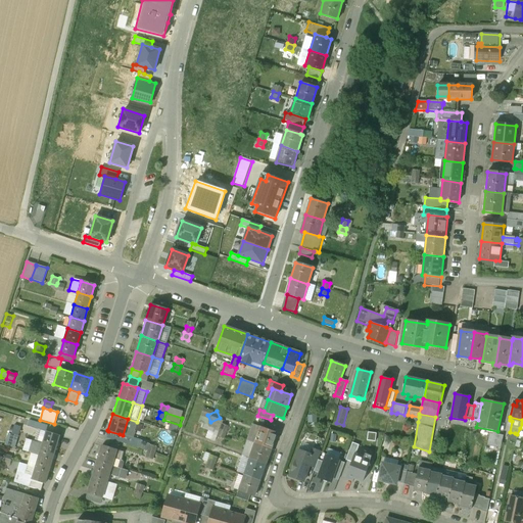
[(128,419),(123,435),(132,438),(137,422),(128,419)]
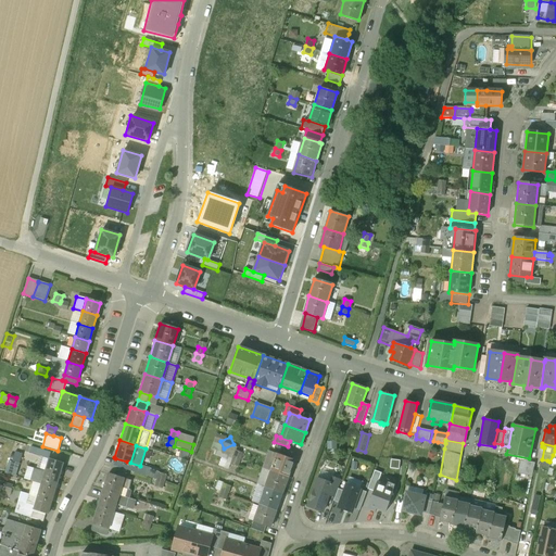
[(48,452),(35,447),(33,454),(46,458),(48,452)]
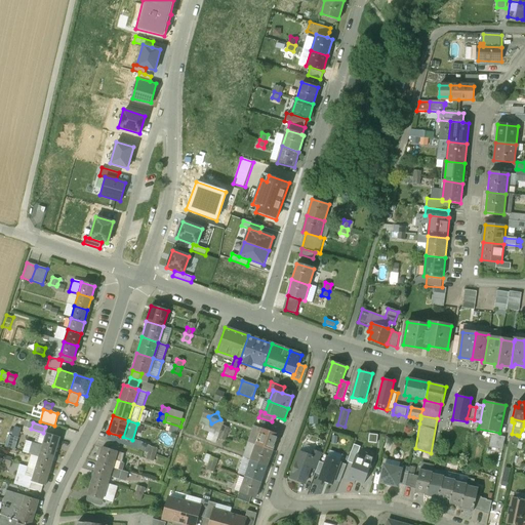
[(229,428),(221,425),(219,432),(227,434),(229,428)]
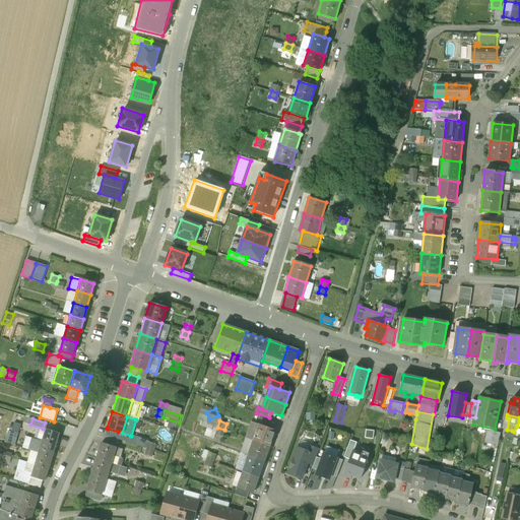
[(276,431),(260,425),(254,441),(270,446),(276,431)]
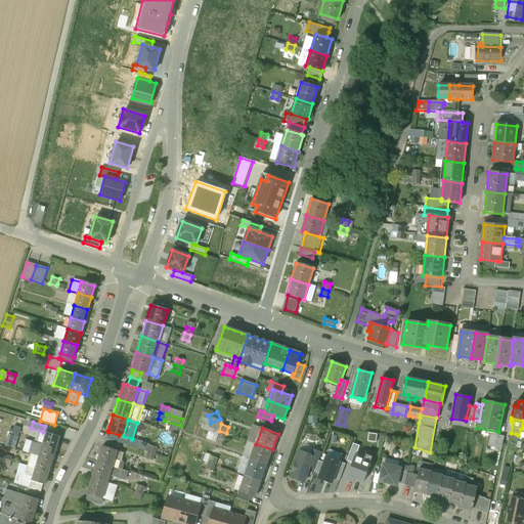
[(226,433),(219,431),(217,437),(224,439),(226,433)]
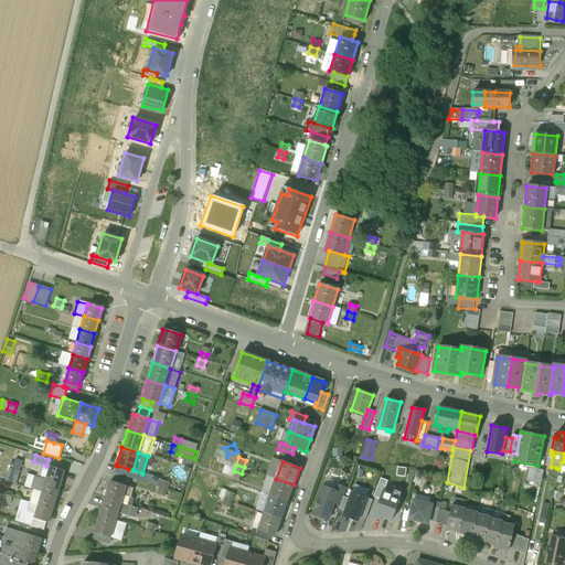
[(64,469),(50,466),(46,478),(61,482),(64,469)]
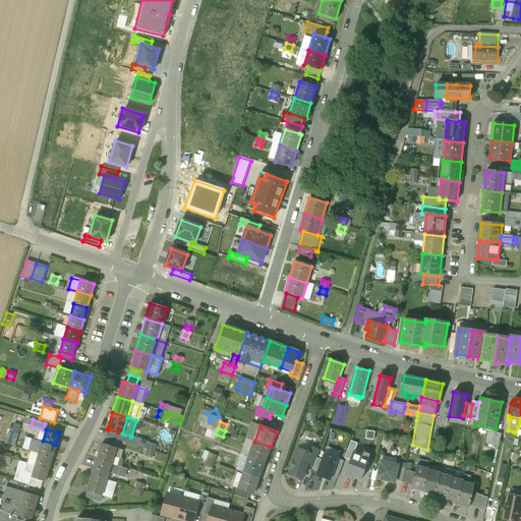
[(119,432),(108,429),(107,431),(106,436),(117,440),(119,432)]
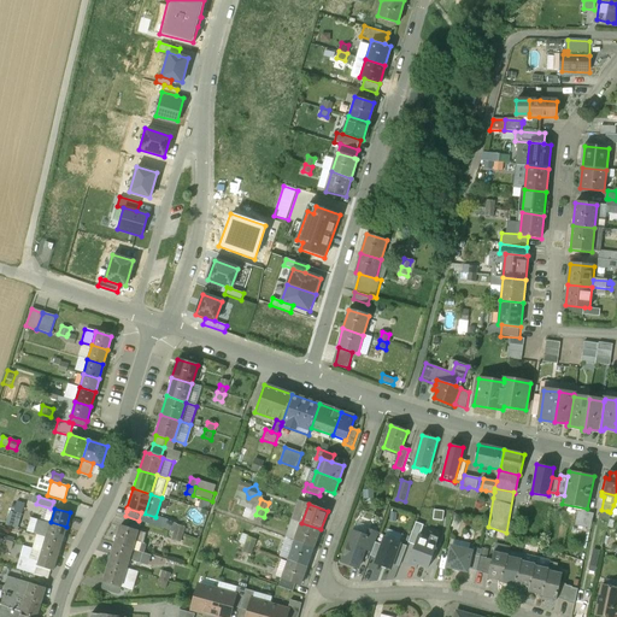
[(594,513),(587,512),(583,528),(591,529),(594,513)]
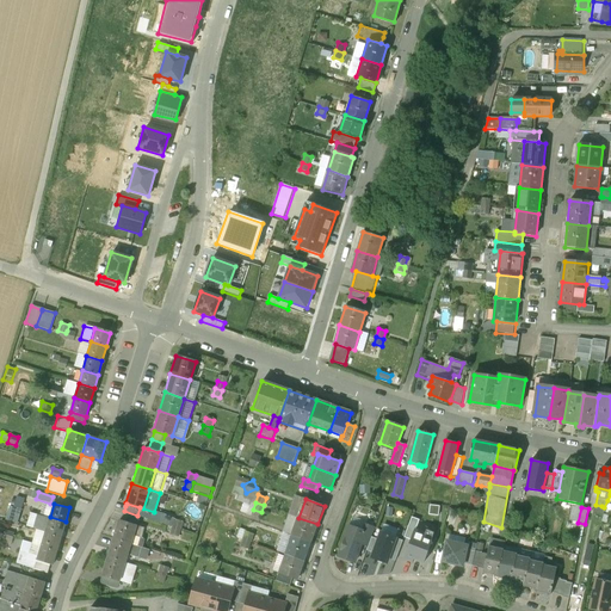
[(137,516),(124,511),(122,520),(134,524),(137,516)]
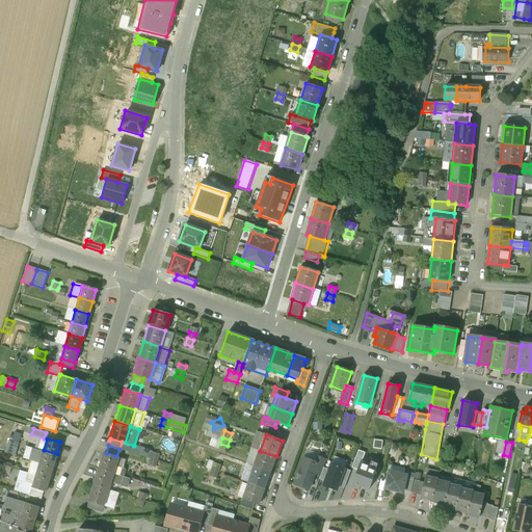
[(57,454),(44,450),(40,462),(53,467),(57,454)]
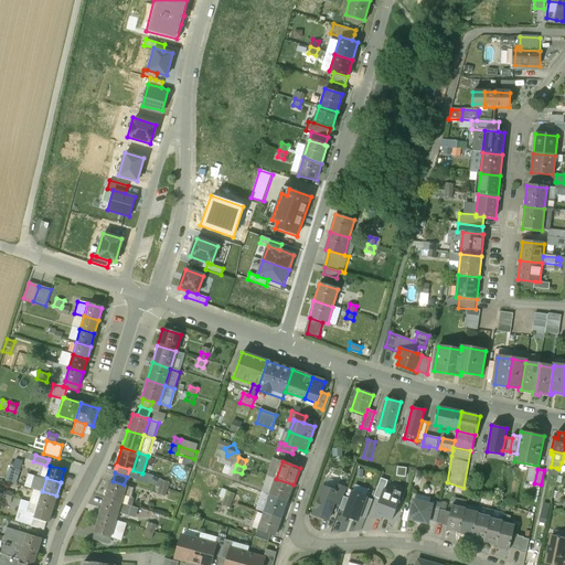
[(381,478),(374,497),(381,499),(384,490),(385,490),(388,481),(381,478)]
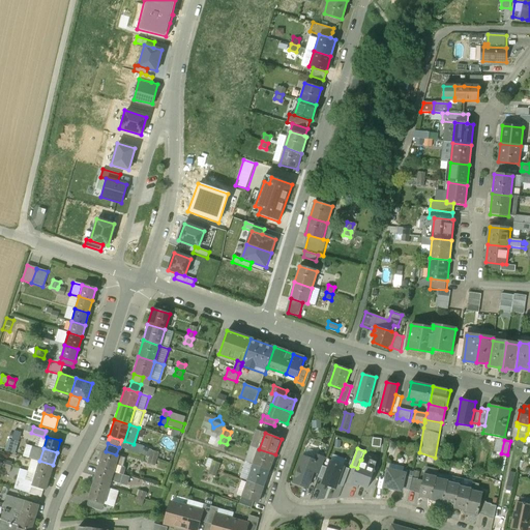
[(275,454),(259,449),(254,465),(270,471),(275,454)]
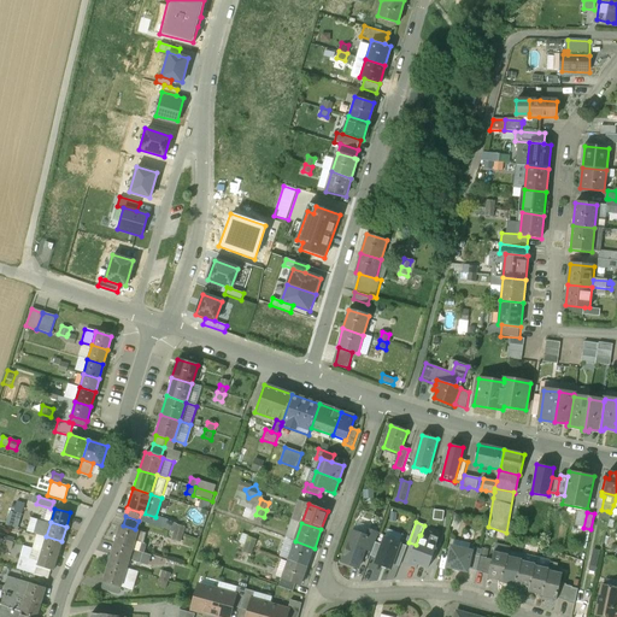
[(137,530),(119,526),(115,542),(133,548),(137,530)]
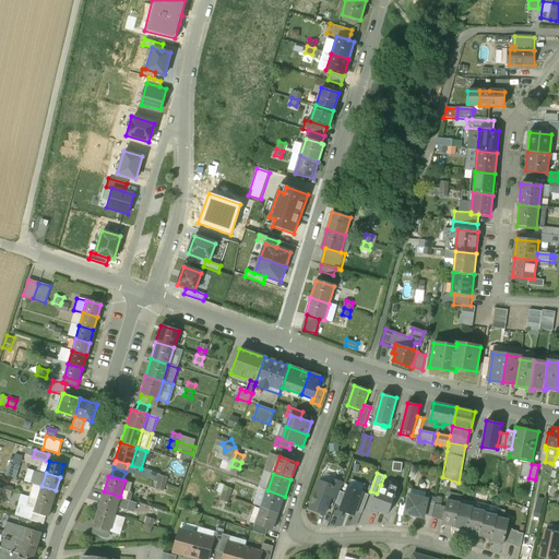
[(343,483),(335,479),(333,486),(335,486),(331,498),(337,500),(341,491),(343,483)]
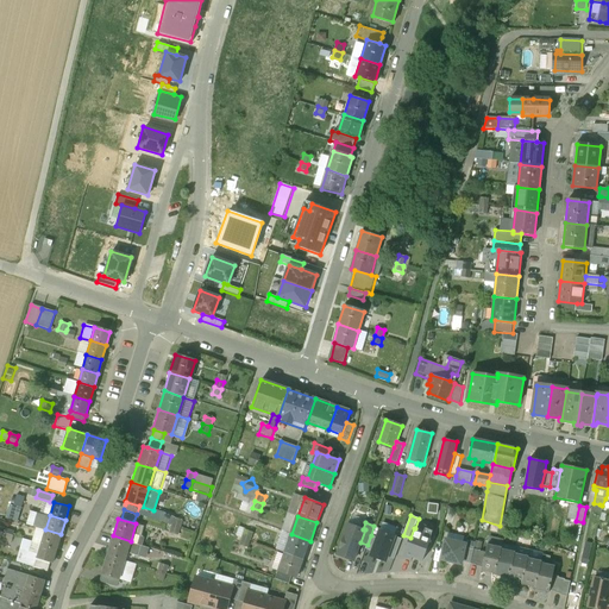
[(136,523),(131,541),(139,544),(144,526),(136,523)]
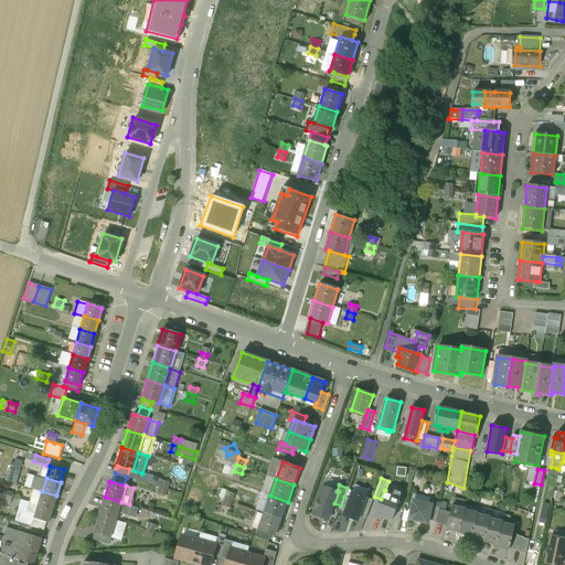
[(337,491),(323,486),(313,515),(328,520),(334,503),(339,491),(337,491)]
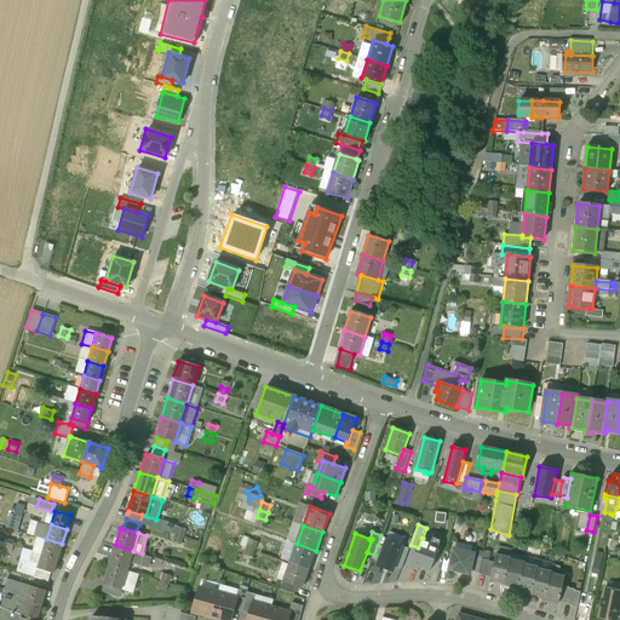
[(183,537),(174,534),(172,543),(179,545),(183,537)]
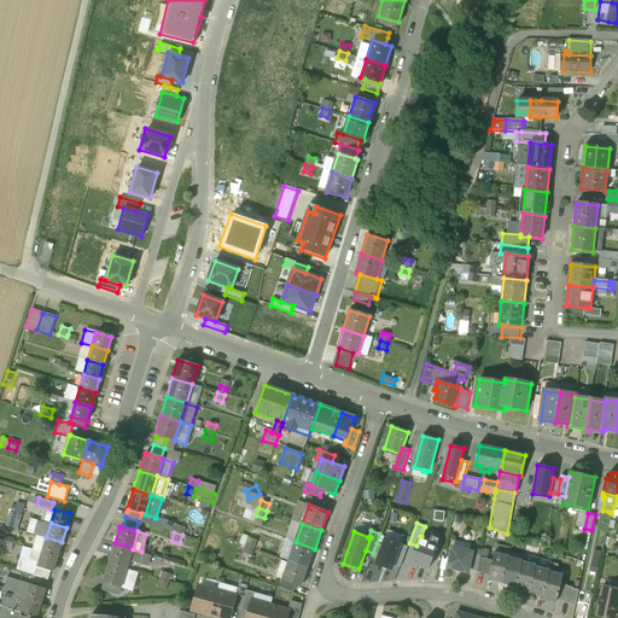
[(435,554),(439,540),(430,536),(429,538),(421,536),(420,536),(417,546),(408,565),(418,569),(419,566),(429,570),(435,555),(435,554)]
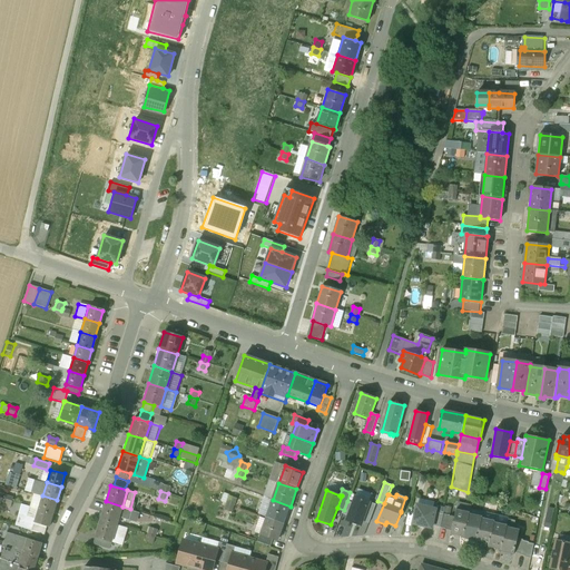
[(57,500),(42,495),(39,509),(53,513),(57,500)]
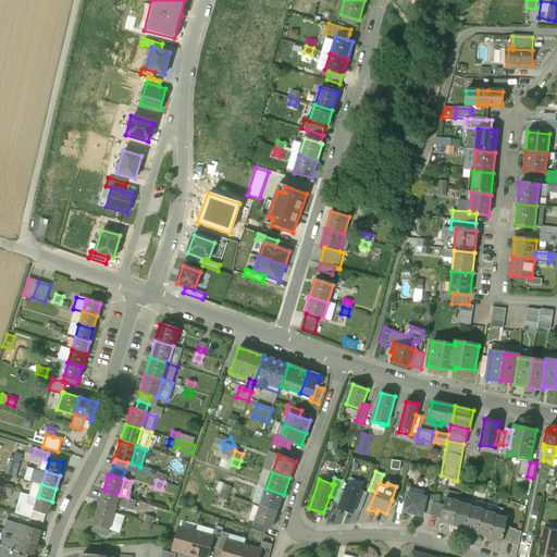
[(231,487),(223,484),(221,491),(229,494),(231,487)]
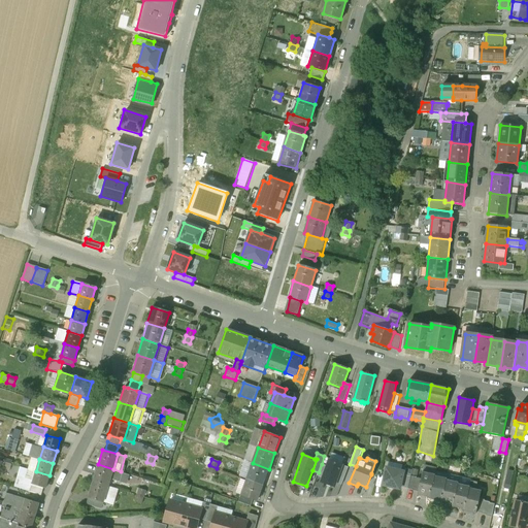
[(342,465),(330,461),(328,466),(324,479),(322,483),(334,487),(336,483),(342,465)]
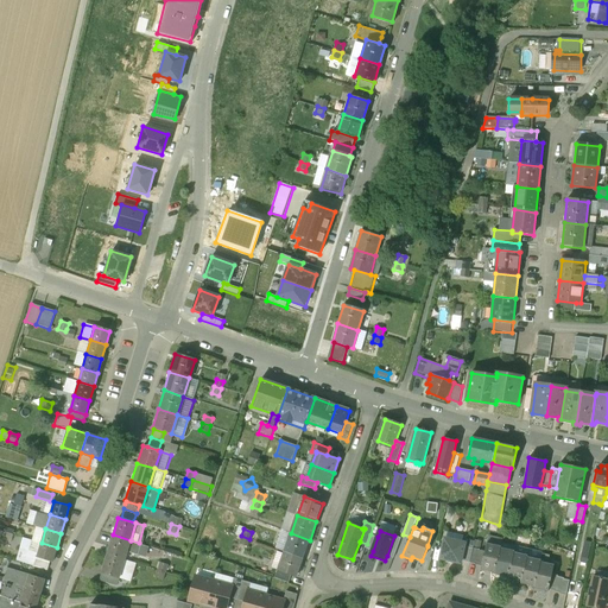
[(310,540),(291,533),(284,551),(303,558),(310,540)]
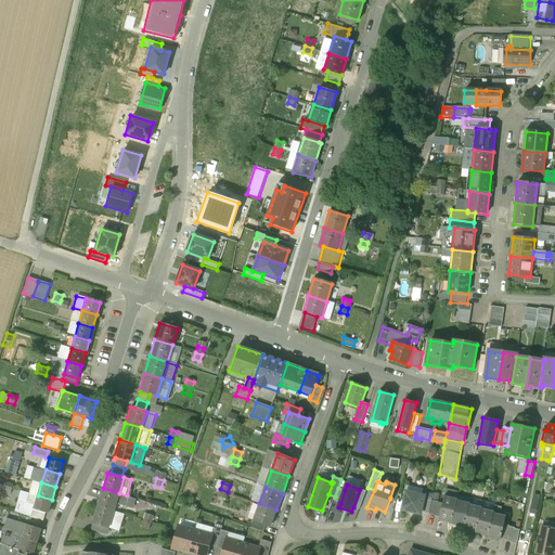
[(119,493),(103,488),(98,505),(114,510),(116,502),(119,493)]
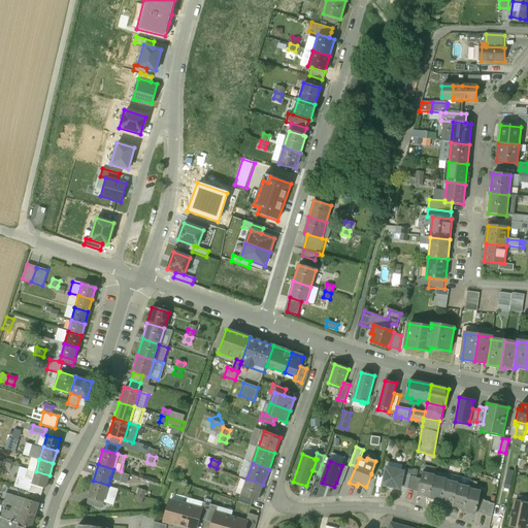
[(328,466),(322,464),(319,472),(317,476),(324,479),(328,466)]
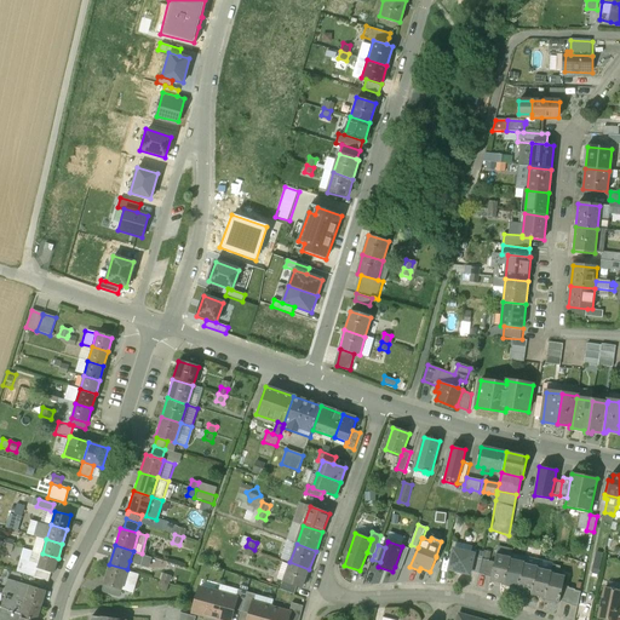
[(254,550),(246,546),(244,555),(252,557),(254,550)]
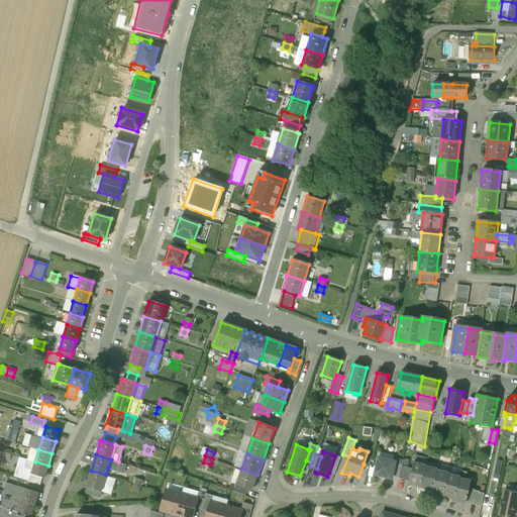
[(340,458),(335,455),(329,473),(334,475),(340,458)]
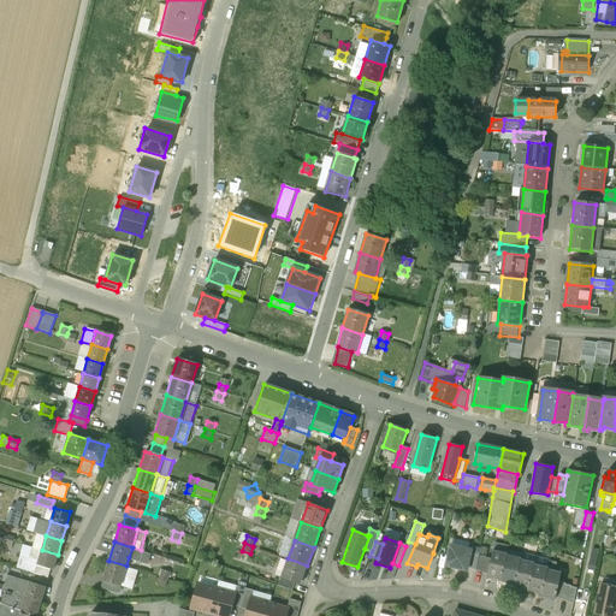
[(472,550),(451,545),(446,567),(467,570),(472,550)]
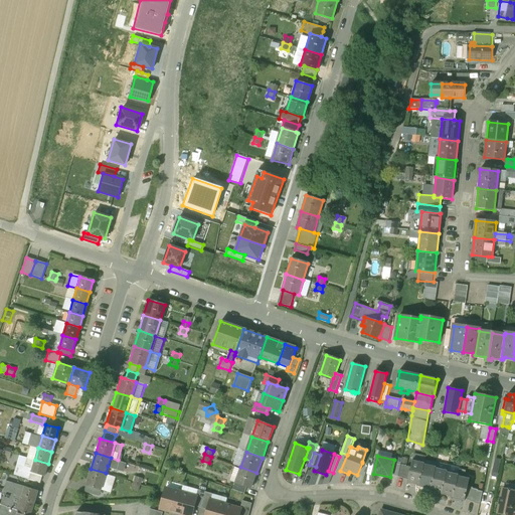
[(118,460),(111,458),(108,466),(124,472),(127,463),(118,460)]
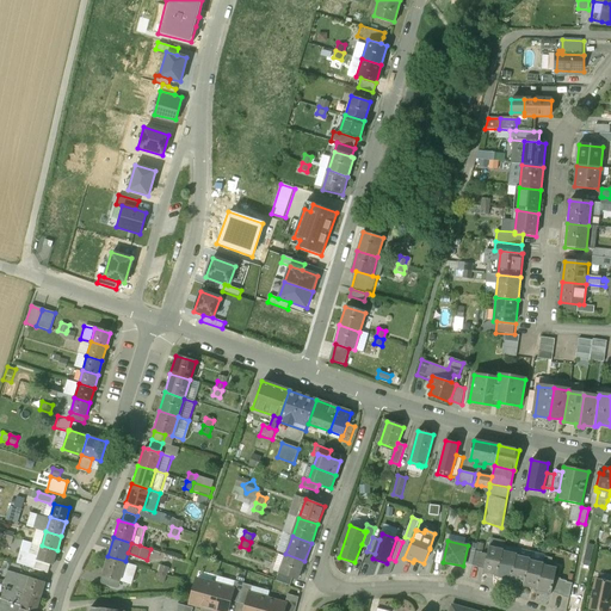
[(466,563),(473,566),(476,551),(477,544),(470,543),(466,563)]
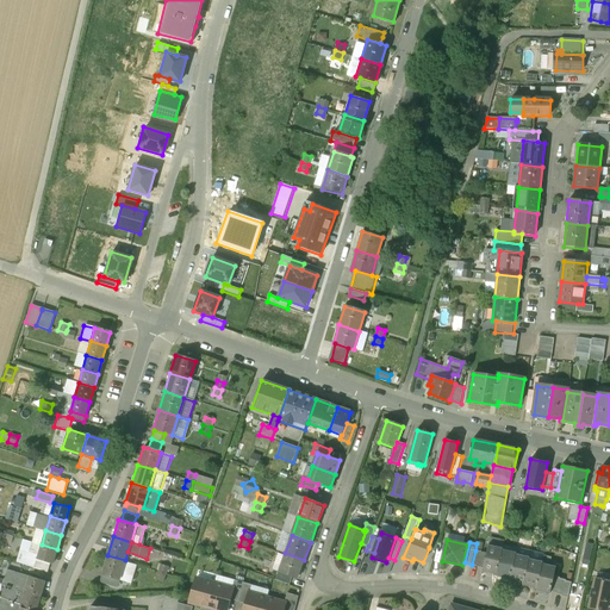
[(57,549),(42,545),(37,559),(53,564),(57,549)]
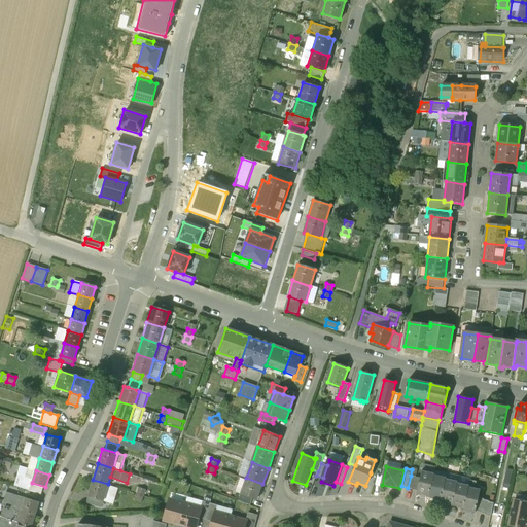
[(434,473),(422,471),(420,479),(418,491),(417,493),(426,494),(425,496),(429,496),(433,475),(434,475),(434,473)]
